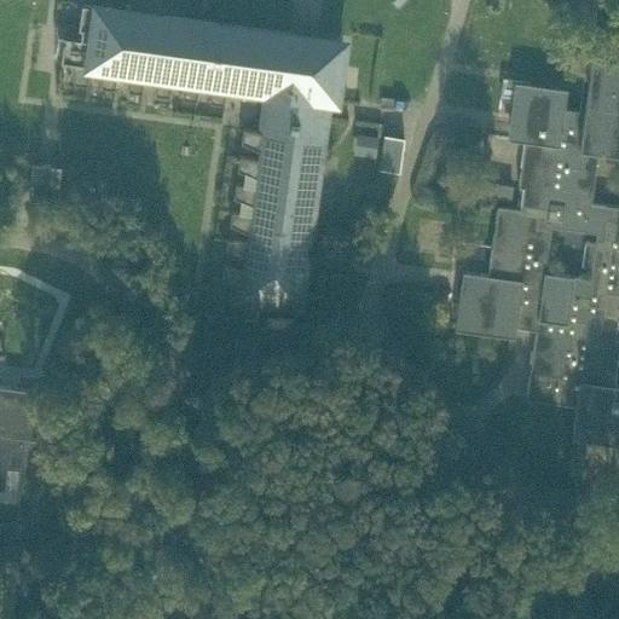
[(343,39),(317,35),(290,32),(81,3),(77,28),(81,29),(80,38),(64,36),(61,61),(70,62),(74,81),(74,82),(87,85),(87,84),(90,65),(98,67),(100,85),(100,86),(114,88),(117,69),(126,70),(128,88),(128,90),(142,92),(144,73),(152,74),(155,92),(155,94),(169,96),(172,76),(180,77),(183,96),(183,98),(196,99),(198,80),(207,81),(210,100),(210,102),(223,103),(224,103),(226,84),(260,88),(260,93),(265,93),(262,129),(248,128),(248,129),(243,128),(241,142),(242,143),(260,150),(259,158),(239,156),(237,169),(238,169),(255,177),(254,186),(235,183),(233,197),(235,197),(252,204),(250,213),(231,210),(230,224),(231,224),(248,231),(247,241),(227,237),(226,252),(227,252),(244,259),(243,267),(224,265),(221,278),(224,279),(241,287),(239,296),(299,305),(301,293),(328,98),(336,99),(343,39)]
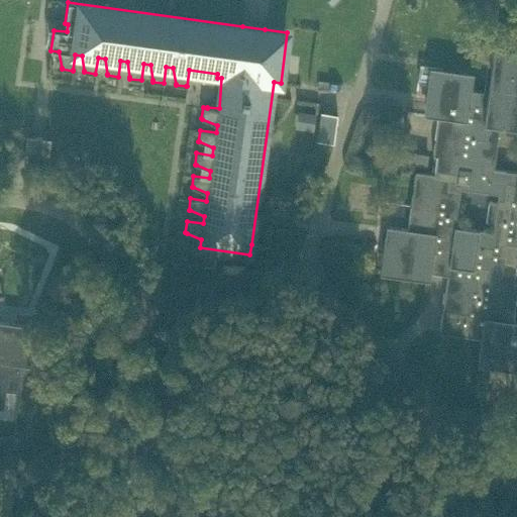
[(516,171),(490,168),(495,124),(516,126),(516,47),(494,44),(488,92),(471,89),(472,81),(455,79),(456,74),(432,71),(429,96),(440,97),(432,154),(436,156),(434,174),(415,171),(407,227),(389,225),(383,271),(408,275),(409,270),(447,275),(439,331),(481,337),(479,357),(494,359),(494,365),(516,367),(516,341),(510,340),(516,283),(513,283),(515,264),(516,264),(516,171)]
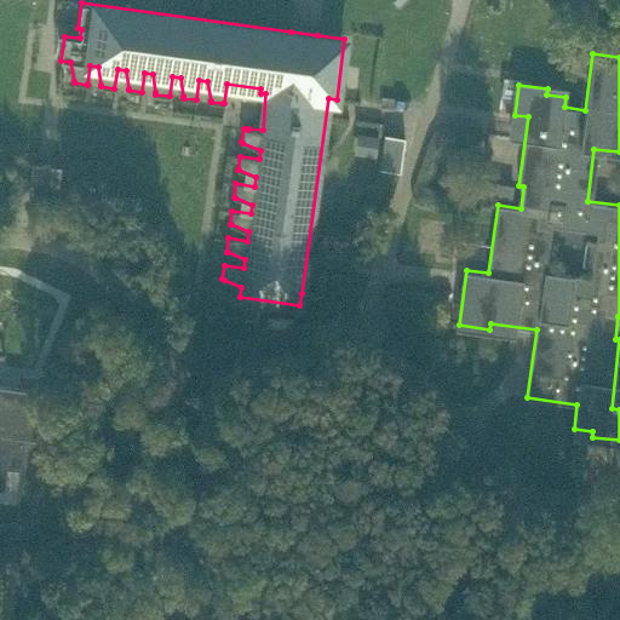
[(403,137),(401,136),(384,133),(378,167),(397,170),(403,137)]
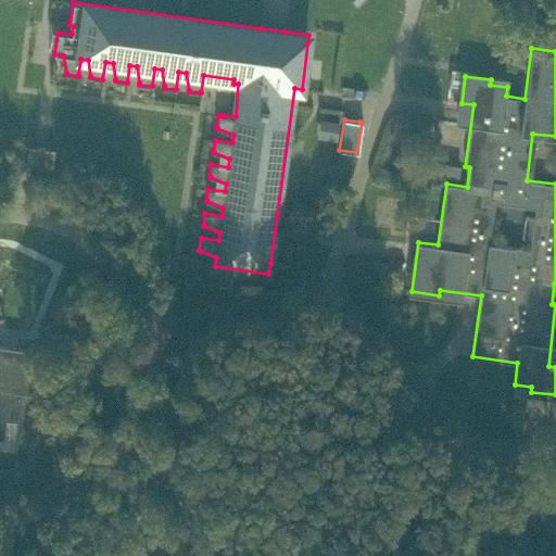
[(54,149),(29,146),(26,163),(52,166),(54,149)]
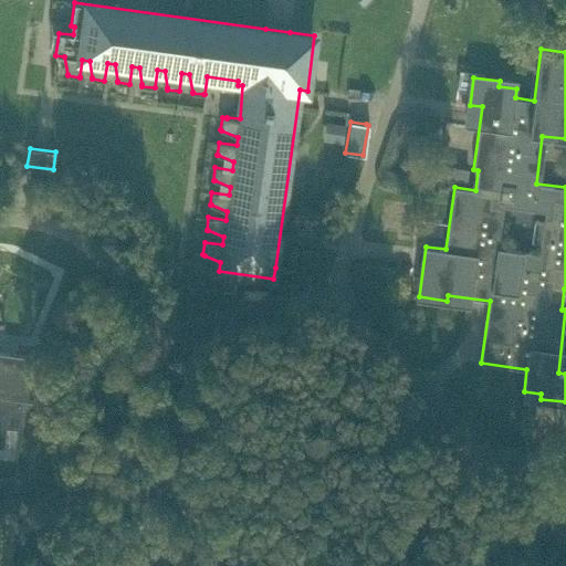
[(0,446),(3,447),(7,426),(22,428),(24,410),(40,412),(48,356),(0,349),(0,446)]
